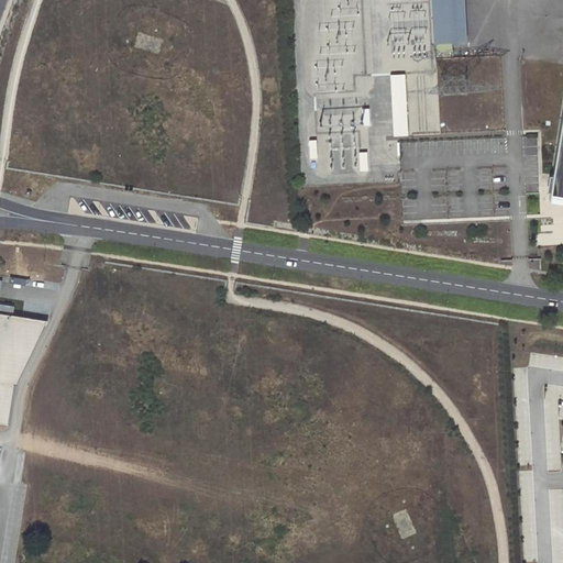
[(465,41),(462,0),(431,0),(433,43),(465,41)]
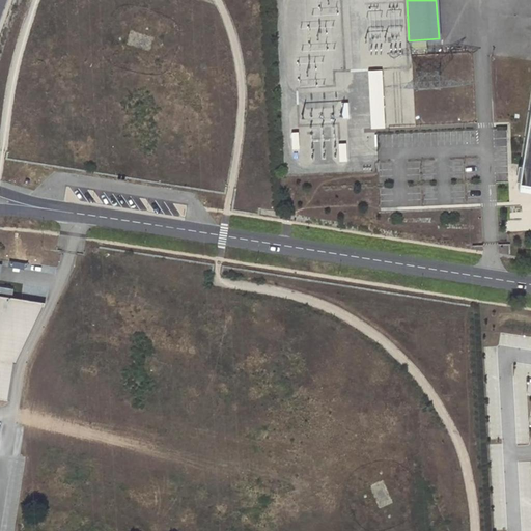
[(491,66),(494,120),(514,119),(512,65),(491,66)]
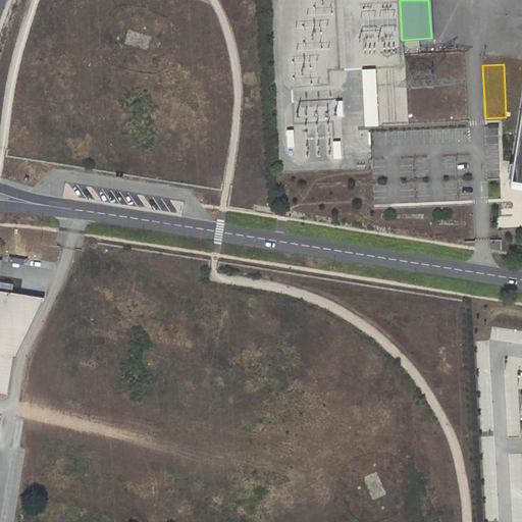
[(377,125),(375,69),(362,69),(365,125),(377,125)]
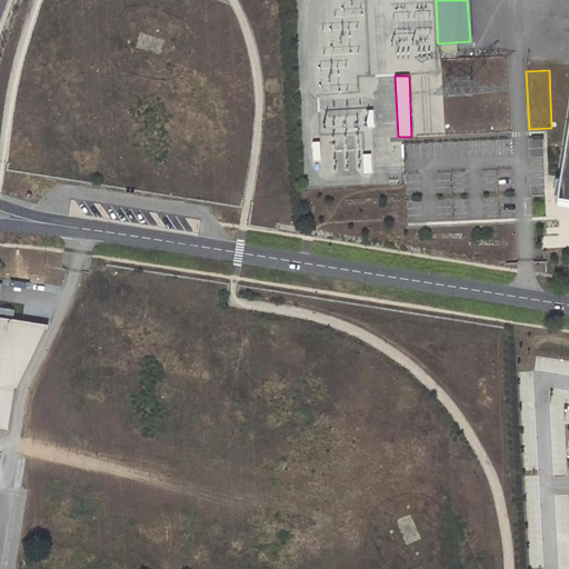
[(568,105),(558,177),(568,178),(568,105)]
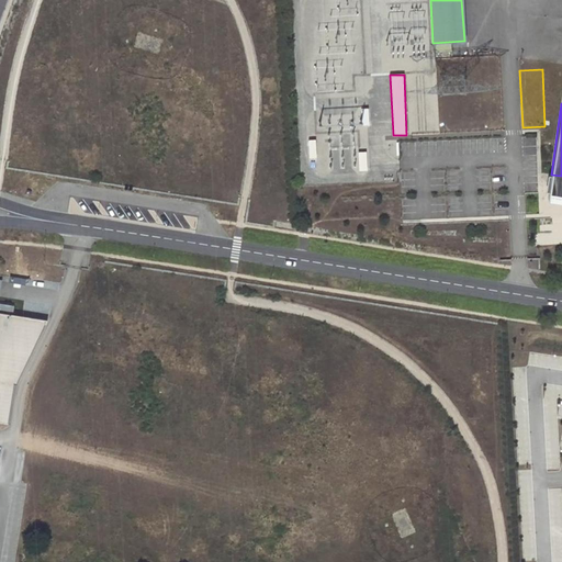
[(311,233),(312,226),(299,225),(299,231),(296,231),(296,232),(312,234),(313,233),(311,233)]
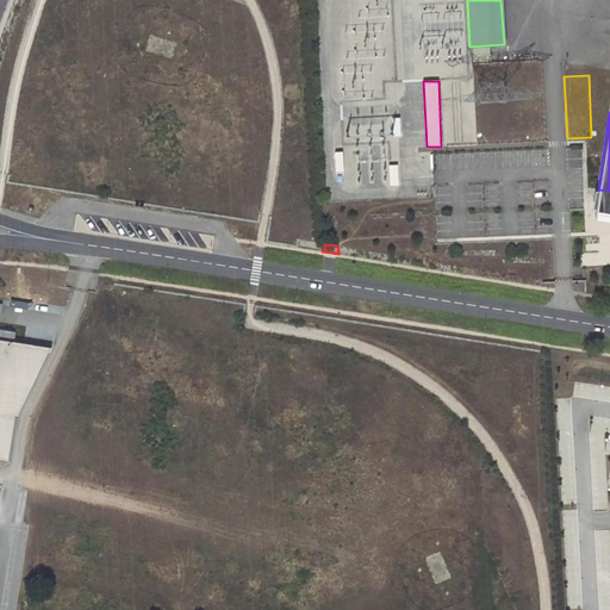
[(18,418),(51,348),(0,340),(0,459),(8,460),(16,417),(18,418)]
